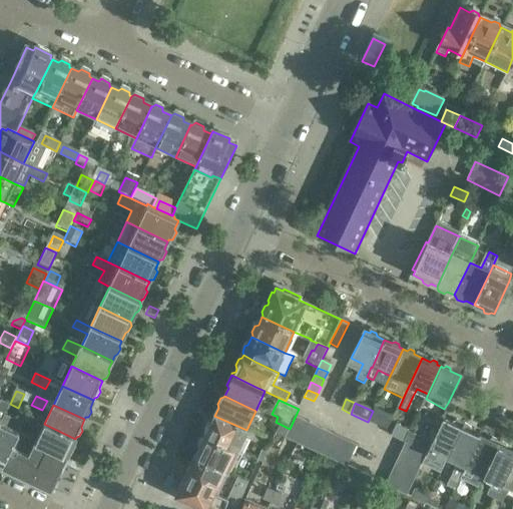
[(374,408),(373,411),(368,422),(386,431),(393,417),(374,408)]
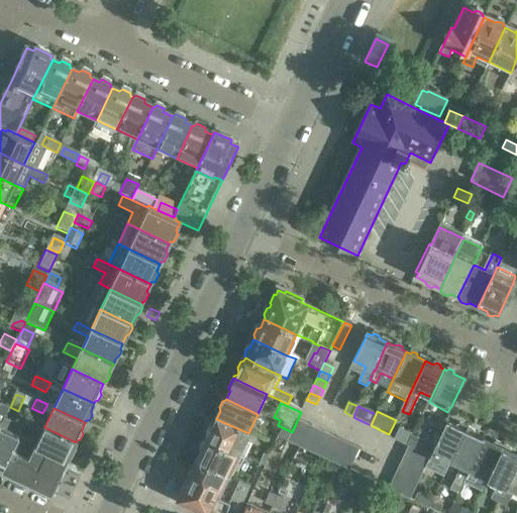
[(207,438),(206,440),(240,456),(250,435),(248,433),(216,419),(212,428),(209,429),(206,435),(207,438)]
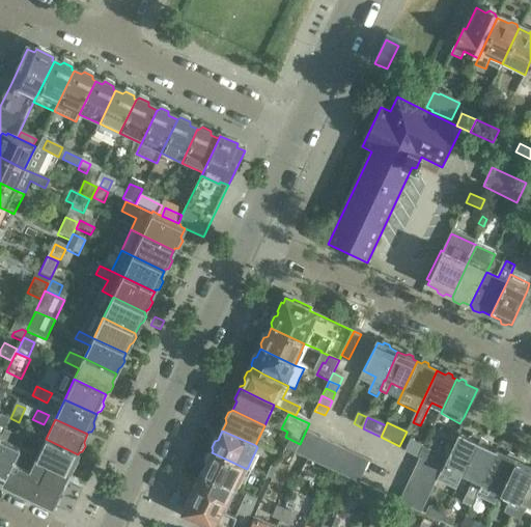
[(319,439),(305,433),(295,454),(309,462),(319,439)]
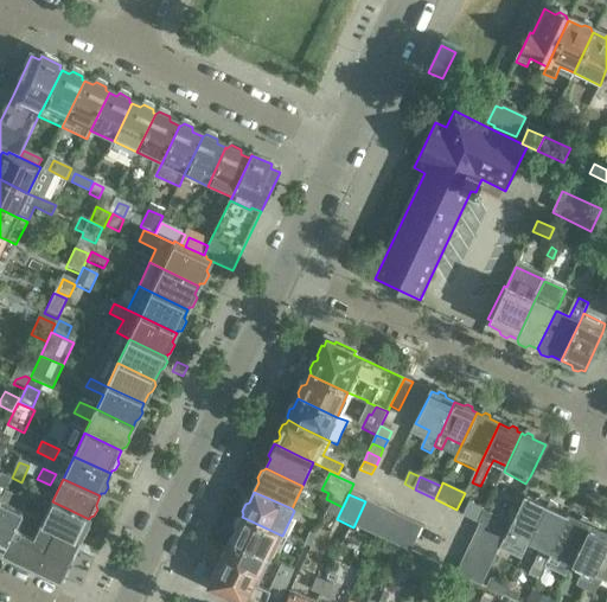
[(504,539),(499,550),(498,551),(509,556),(513,544),(517,538),(529,544),(549,504),(540,500),(536,501),(524,497),(522,503),(511,525),(505,538),(504,539)]
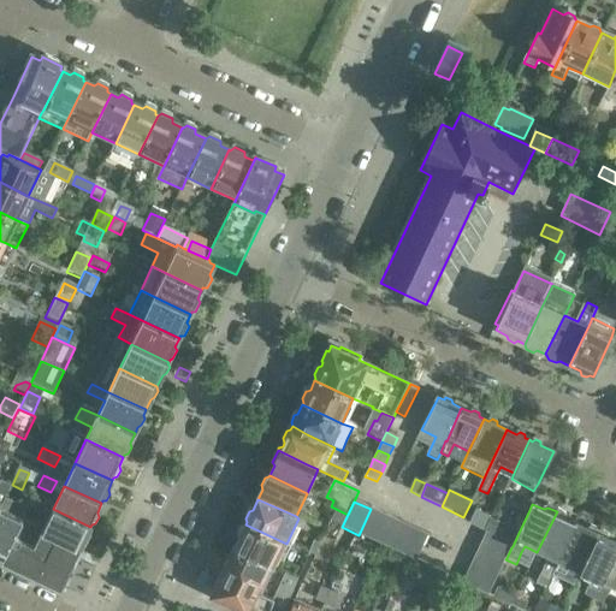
[(0,509),(0,551),(7,555),(22,526),(21,526),(27,512),(16,508),(12,515),(0,509)]
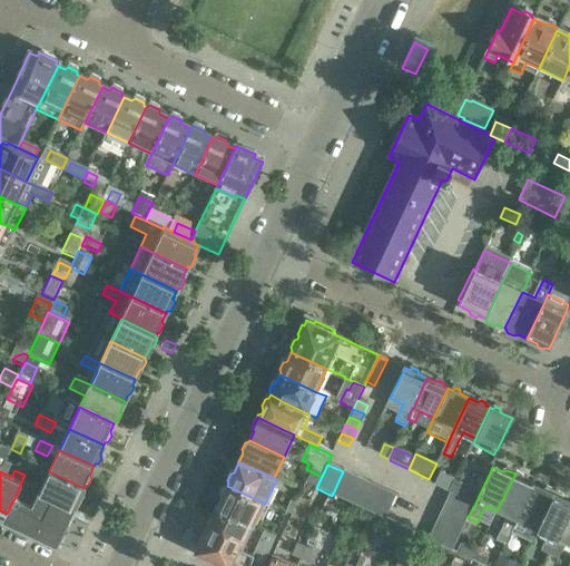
[(49,471),(39,494),(74,509),(75,507),(78,506),(81,500),(79,496),(84,488),(49,471)]
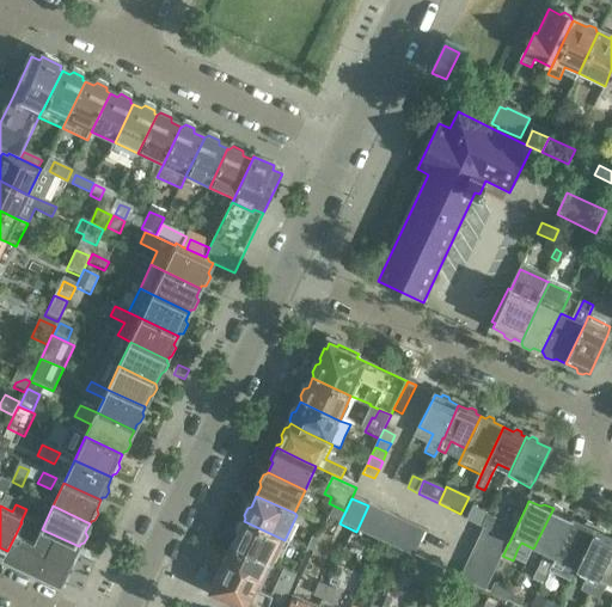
[(384,514),(368,506),(356,532),(372,539),(384,514)]
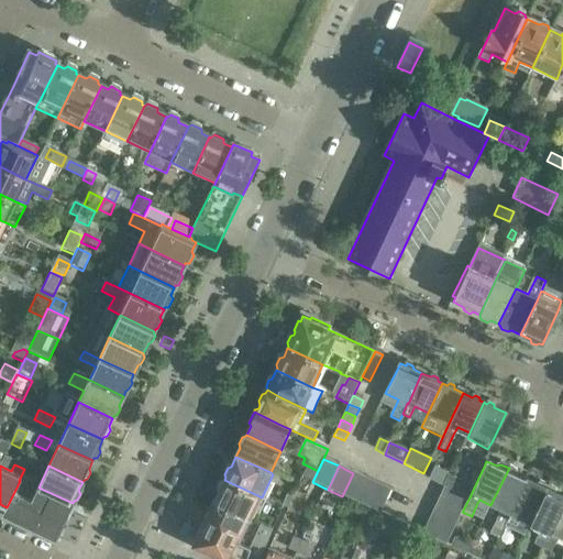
[(312,482),(318,471),(308,467),(302,478),(312,482)]
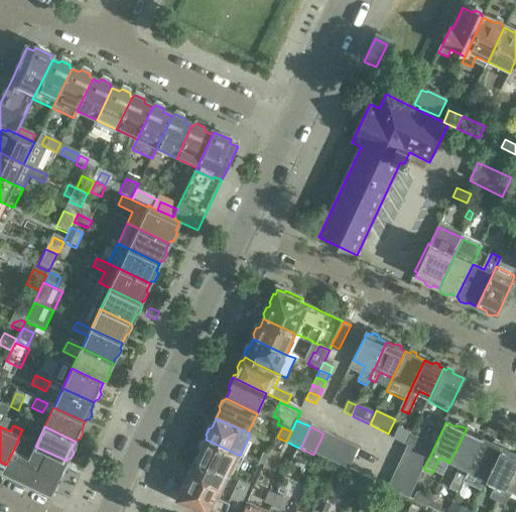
[(410,434),(398,428),(393,439),(405,445),(410,434)]
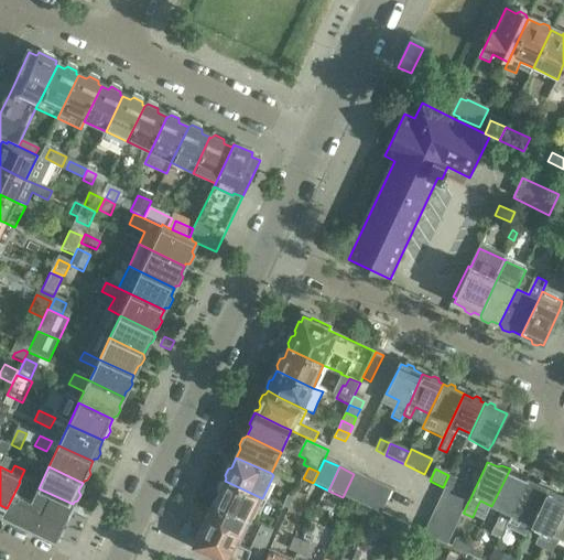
[(510,469),(491,506),(502,512),(497,524),(498,525),(494,534),(501,537),(506,528),(528,482),(528,481),(519,476),(517,472),(510,469)]
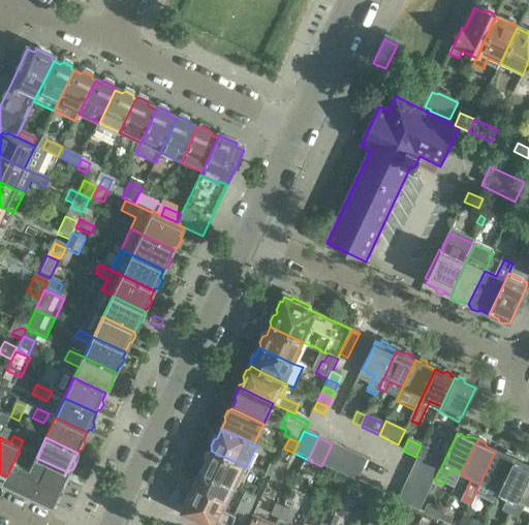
[(346,451),(332,444),(321,466),(336,472),(341,462),(346,451)]
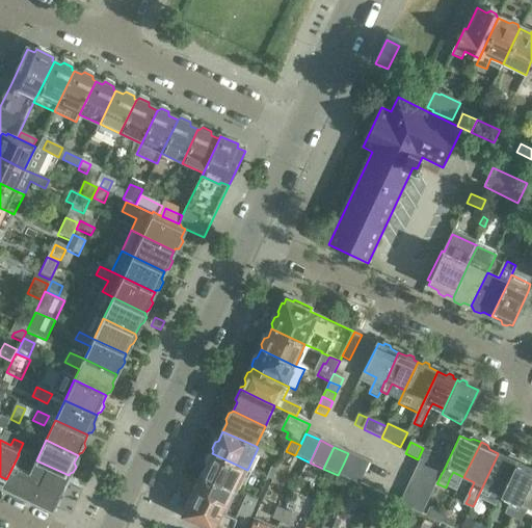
[(418,460),(420,460),(443,472),(448,460),(424,448),(418,460)]
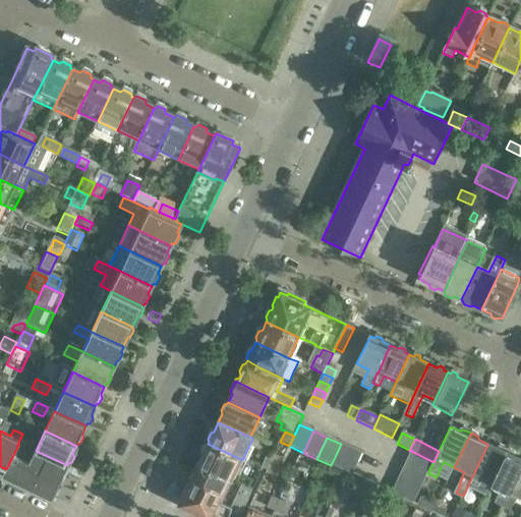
[(197,464),(232,480),(242,460),(208,444),(207,445),(204,446),(200,452),(201,456),(198,464),(197,464)]
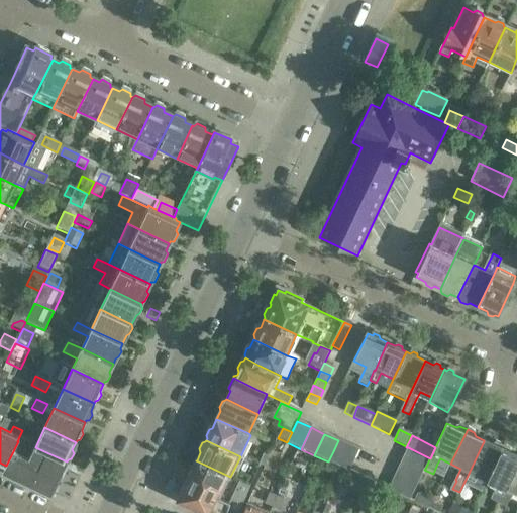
[(359,450),(338,440),(333,451),(354,462),(359,450)]
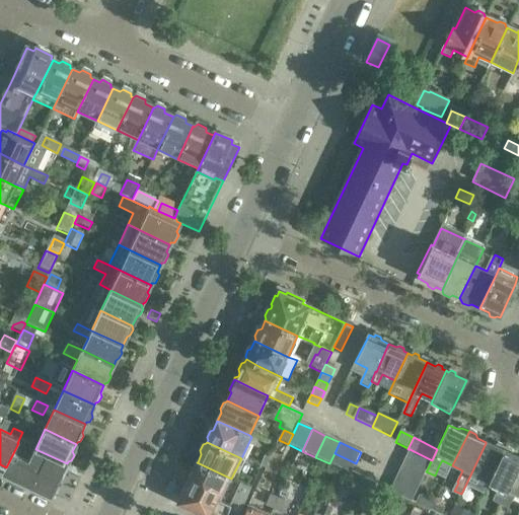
[(18,443),(6,467),(3,474),(48,496),(54,493),(60,477),(64,476),(67,469),(66,465),(67,463),(35,449),(34,448),(33,450),(18,443)]
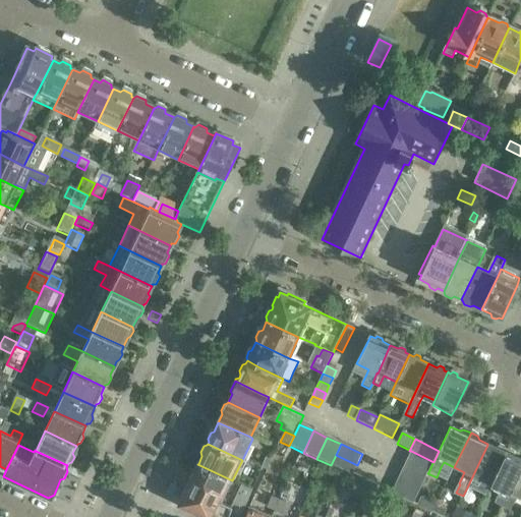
[(496,449),(487,445),(467,487),(474,491),(480,479),(490,484),(507,451),(500,448),(496,449)]
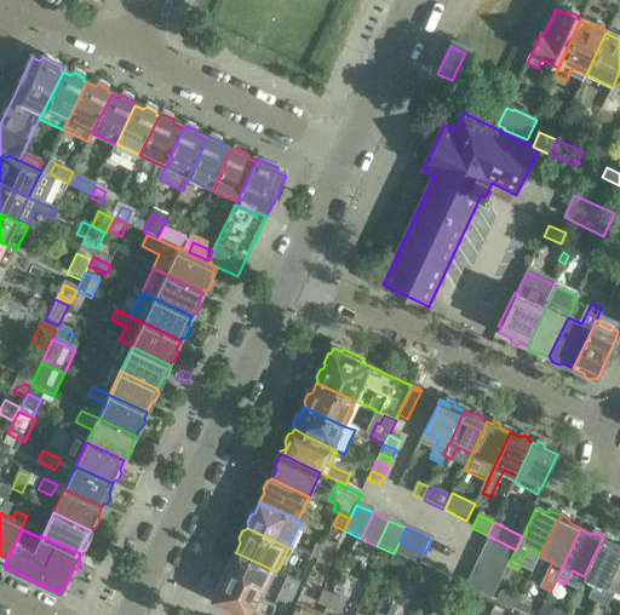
[(489,536),(483,550),(510,562),(515,551),(516,550),(489,536)]
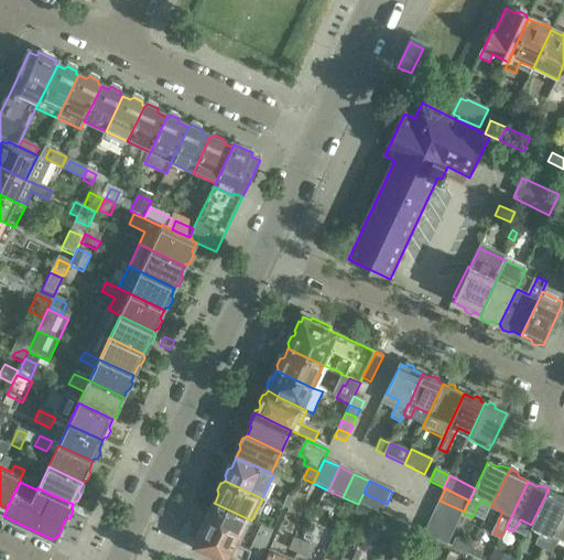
[(549,488),(531,525),(542,530),(535,544),(544,548),(552,535),(563,507),(563,499),(557,496),(556,492),(549,488)]
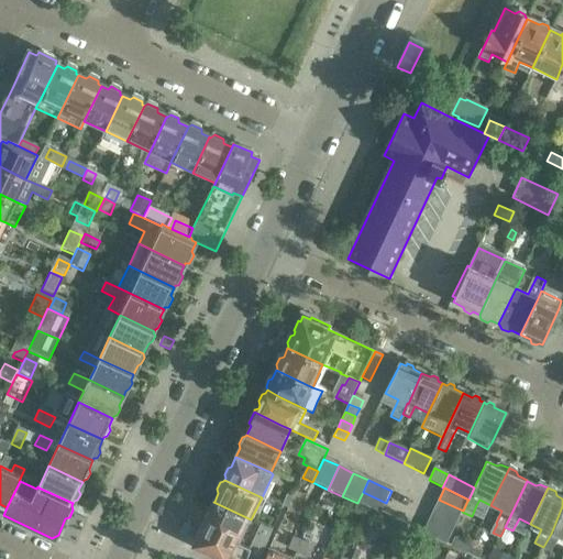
[(386,503),(363,492),(357,503),(381,514),(386,503)]
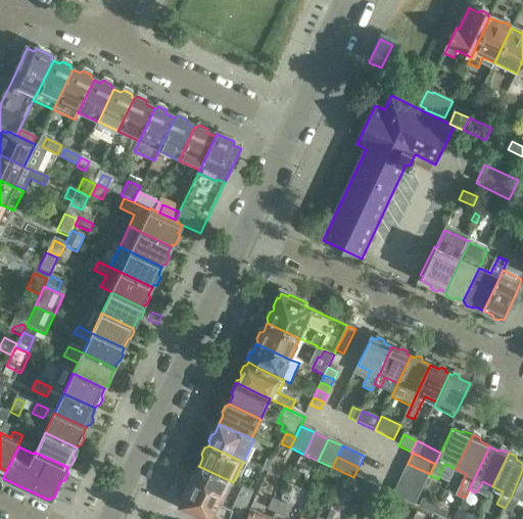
[(263,471),(268,473),(272,464),(267,461),(263,471)]
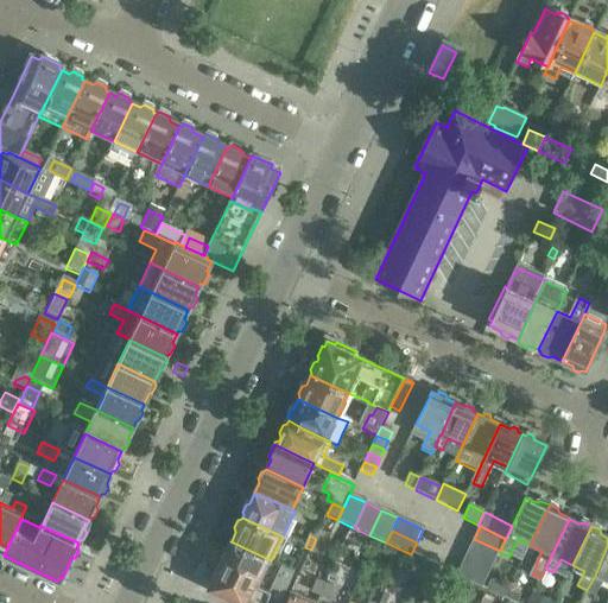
[(474,539),(468,551),(494,563),(500,551),(474,539)]
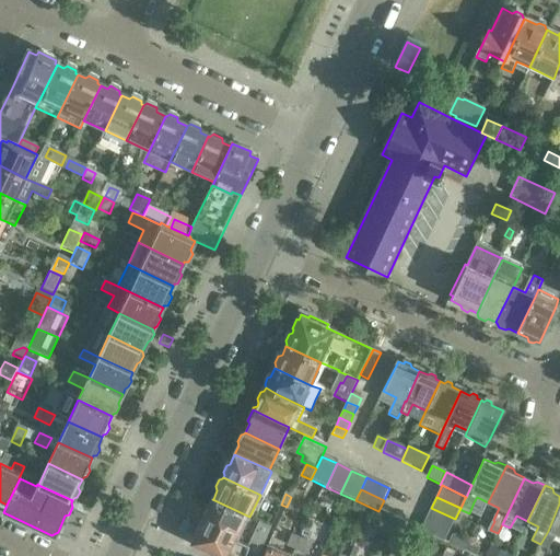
[(212,499),(201,522),(194,539),(196,546),(217,555),(259,555),(270,528),(259,522),(248,548),(234,542),(246,517),(248,518),(249,517),(212,499)]
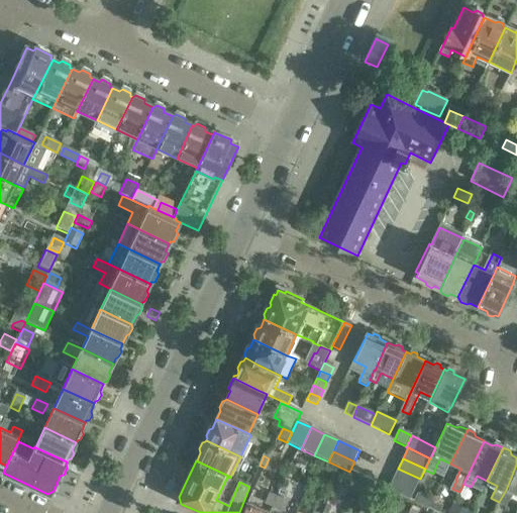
[(516,465),(506,490),(495,512),(504,512),(513,493),(516,495),(516,465)]
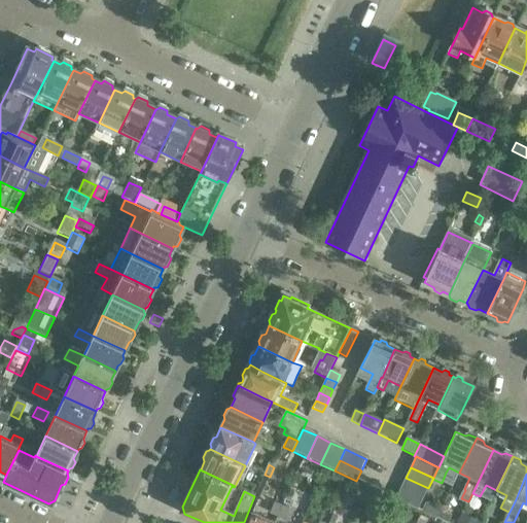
[(406,478),(400,489),(423,499),(428,488),(406,478)]
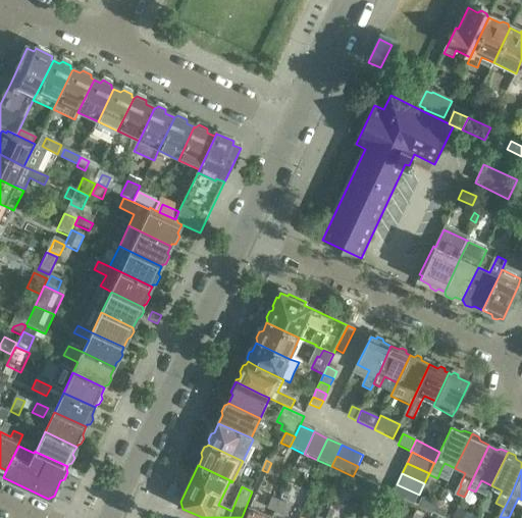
[(397,484),(392,495),(414,506),(419,495),(397,484)]
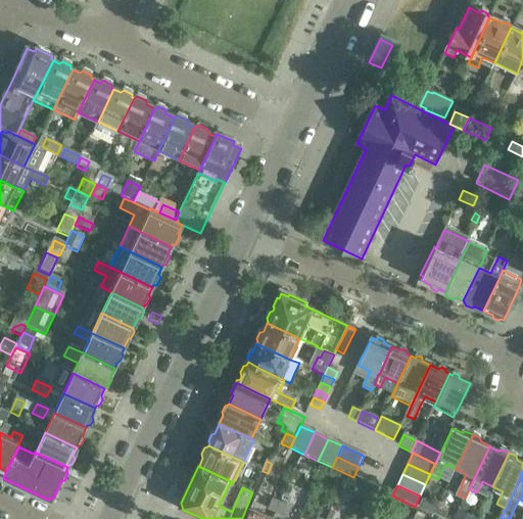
[(249,510),(246,518),(275,518),(276,514),(280,505),(279,504),(283,494),(276,491),(266,517),(249,510)]
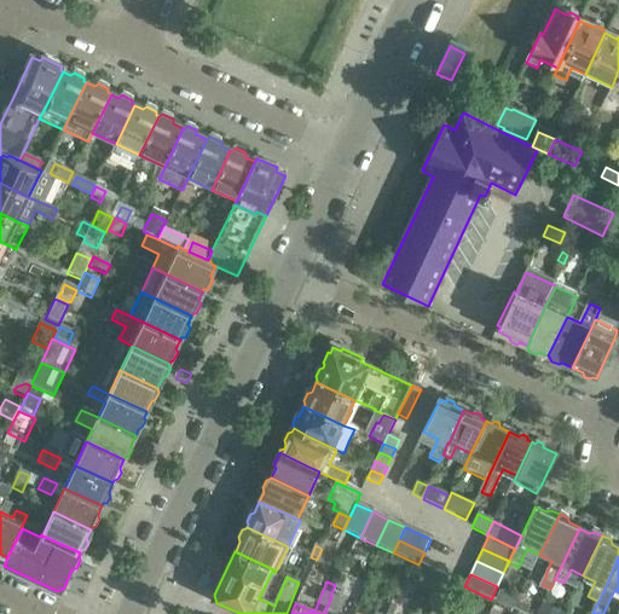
[(513,609),(518,600),(501,592),(497,602),(513,609)]
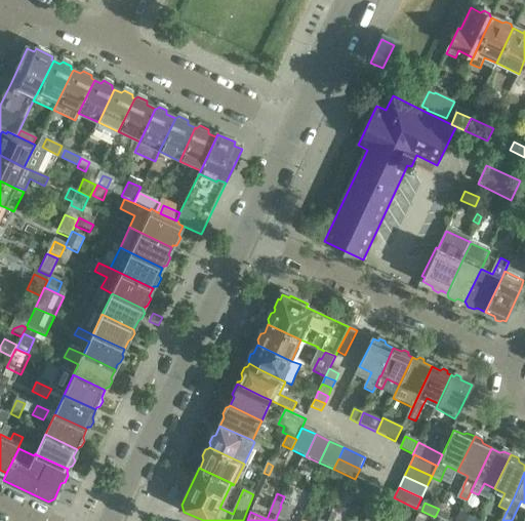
[(288,510),(281,507),(277,516),(284,519),(288,510)]
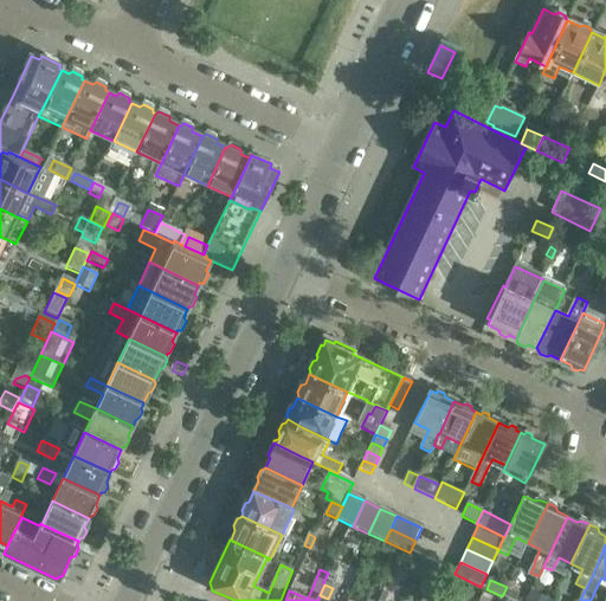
[(376,600),(381,588),(374,586),(367,600),(376,600)]
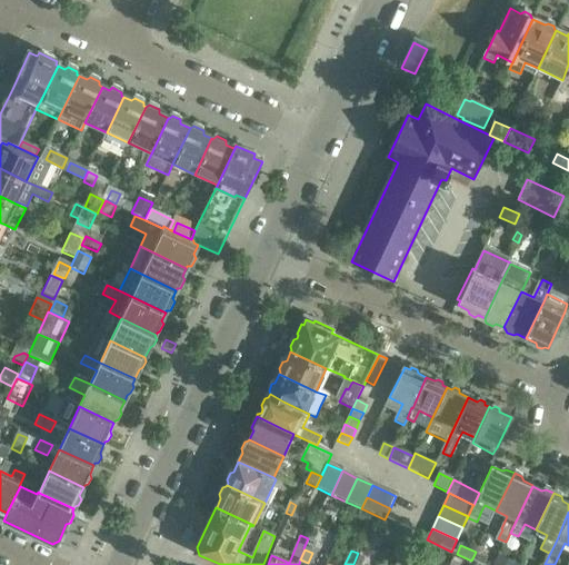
[(489,558),(477,553),(472,561),(478,564),(487,564),(489,558)]
